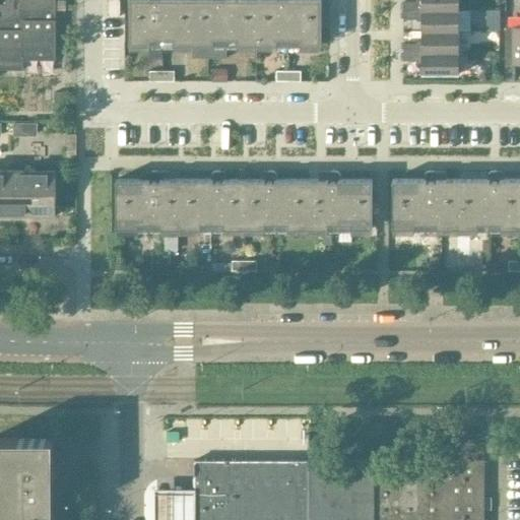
[(54,60),(54,0),(36,0),(22,0),(4,0),(4,10),(0,9),(0,69),(22,70),(22,60),(54,60)]
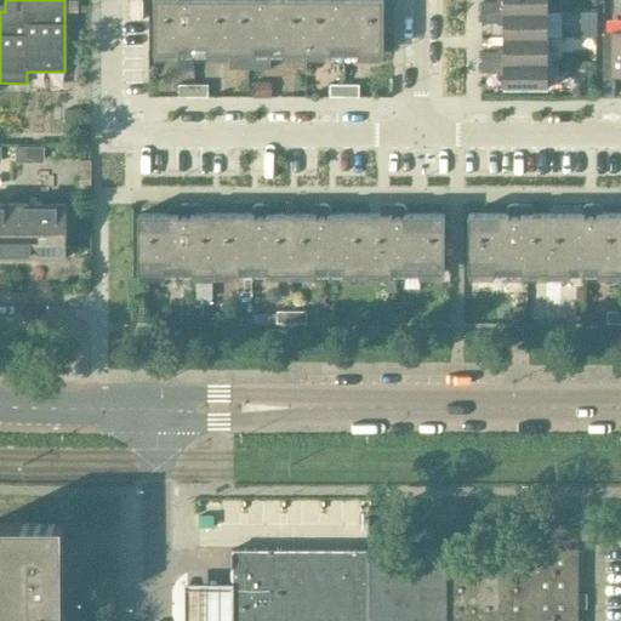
[(142,0),(127,0),(129,20),(143,20),(142,0)]
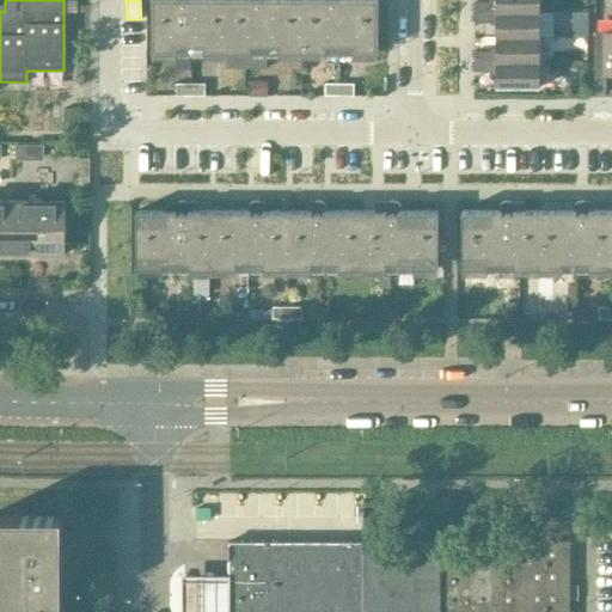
[(151,0),(152,53),(177,53),(177,47),(203,47),(203,53),(226,53),(226,0),(151,0)]
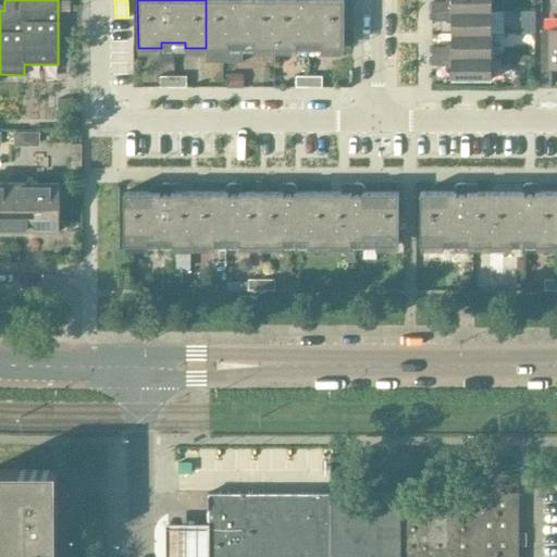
[(206,0),(206,48),(206,62),(242,62),(242,42),(252,42),(252,48),(275,48),(274,0),(206,0)]
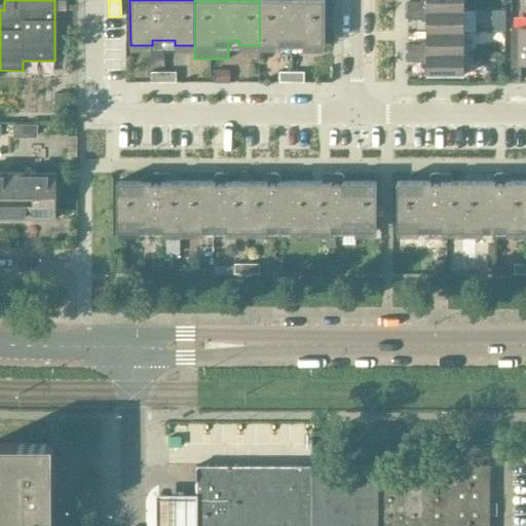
[(259,0),(260,45),(280,45),(280,40),(303,40),(303,45),(325,45),(324,0),(259,0)]
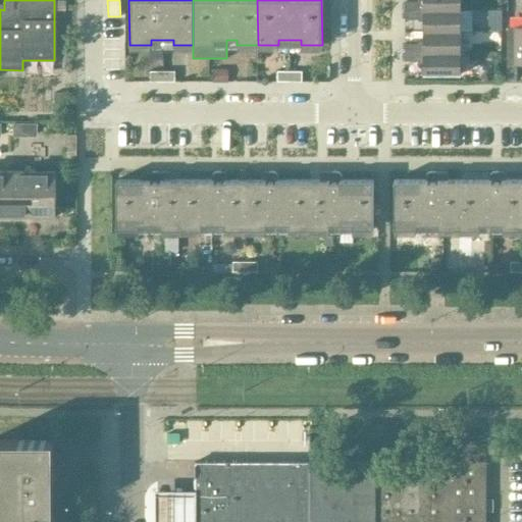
[(459,0),(422,0),(422,1),(404,1),(404,10),(460,10),(459,0)]
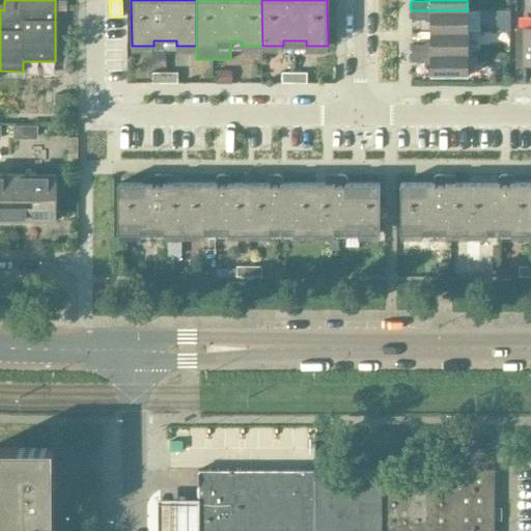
[(468,10),(411,10),(411,19),(429,19),(429,32),(468,31),(468,10)]
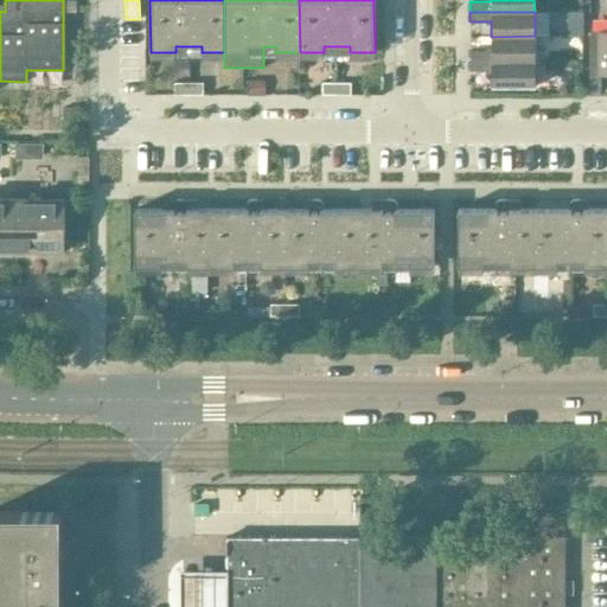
[(606,31),(588,32),(588,85),(600,85),(600,75),(606,75),(606,31)]
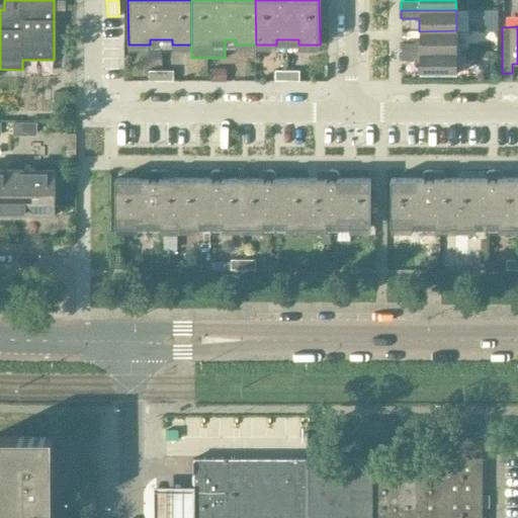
[(456,30),(419,31),(419,44),(401,44),(401,53),(456,52),(456,30)]
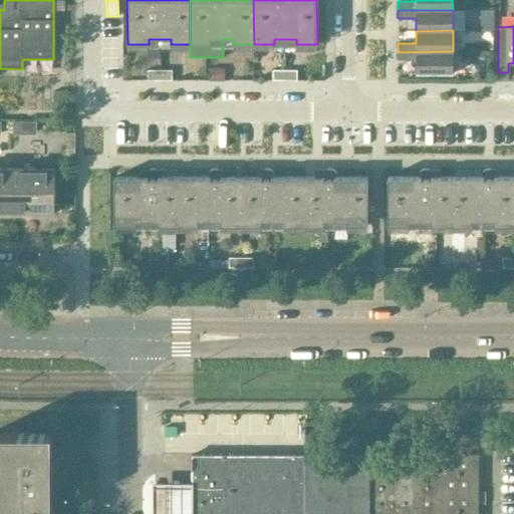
[(453,51),(398,52),(398,60),(416,60),(416,73),(453,73),(453,51)]
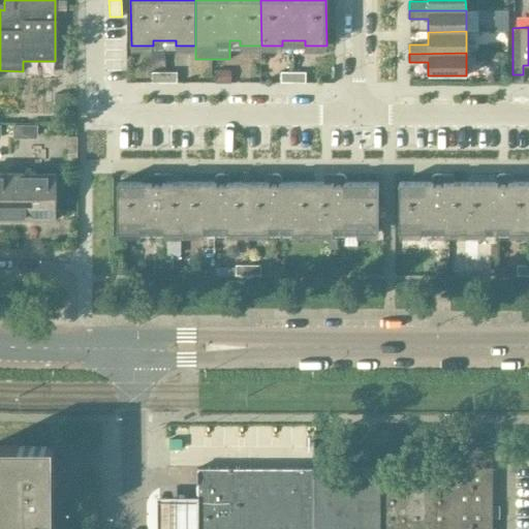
[(164,72),(152,71),(152,83),(164,83),(164,72)]
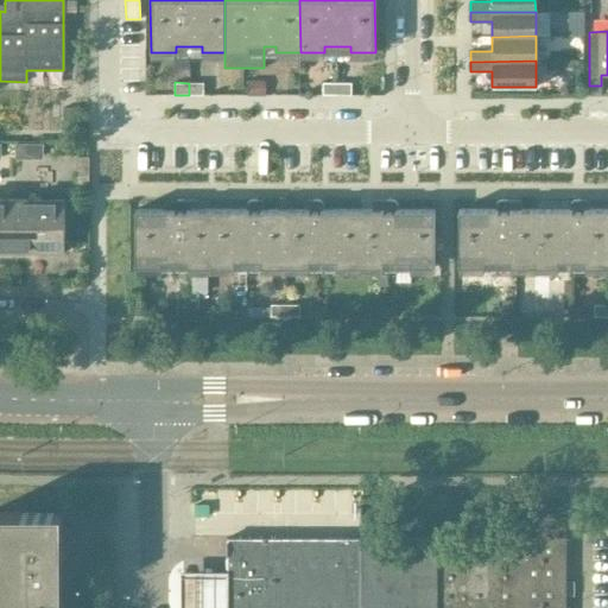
[(203,83),(189,83),(189,95),(203,95),(203,83)]
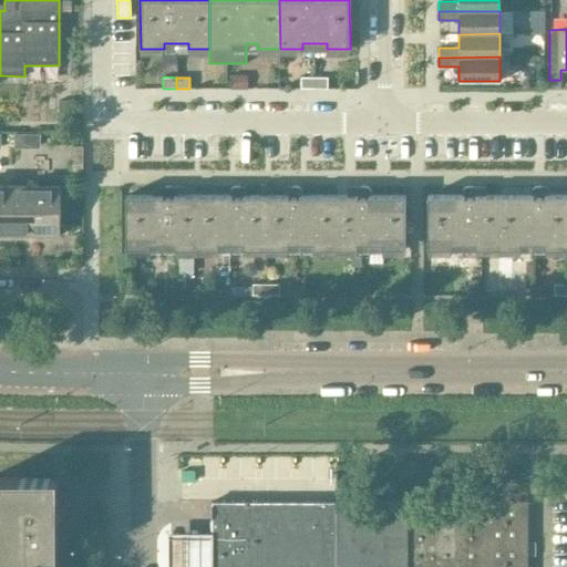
[(300,89),(313,89),(315,78),(301,78),(300,89)]
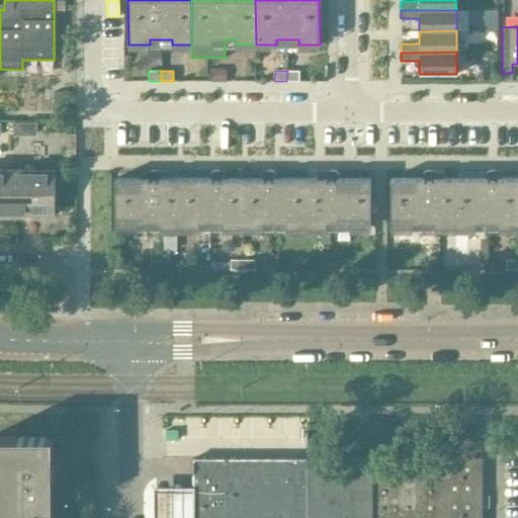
[(299,71),(287,71),(286,81),(299,81),(299,71)]
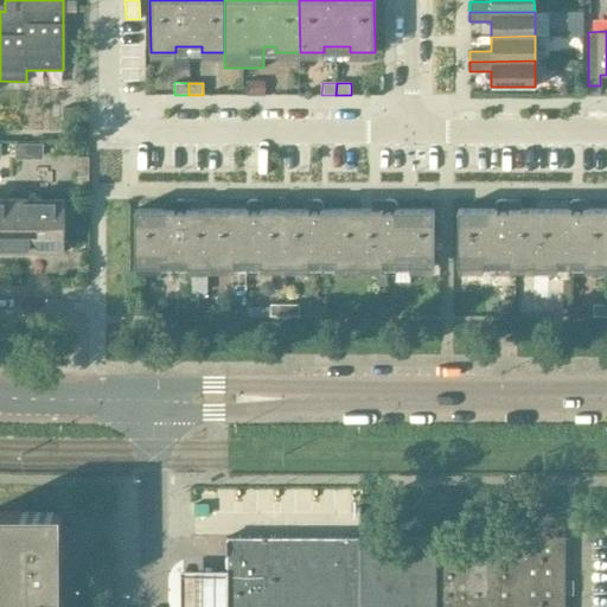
[(64,199),(0,199),(0,250),(64,251),(64,199)]
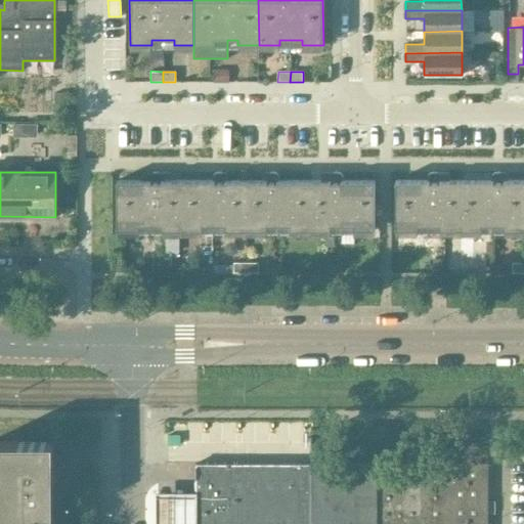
[(163,173),(155,172),(153,173),(151,173),(150,174),(149,175),(148,176),(148,177),(148,181),(117,181),(117,230),(138,230),(138,225),(148,225),(148,230),(175,230),(176,181),(163,181),(163,173)]
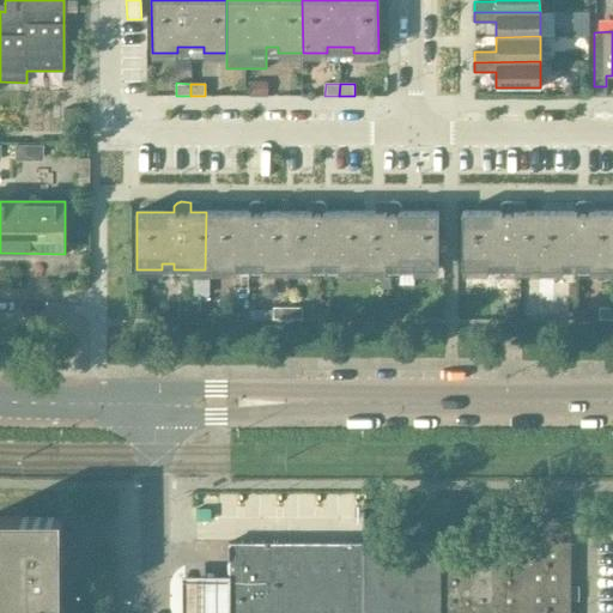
[(265,201),(255,201),(254,202),(253,202),(252,202),(250,204),(250,205),(249,206),(249,207),(249,212),(206,212),(205,269),(237,269),(237,263),(262,263),(262,269),(286,269),(287,211),(266,211),(265,201)]
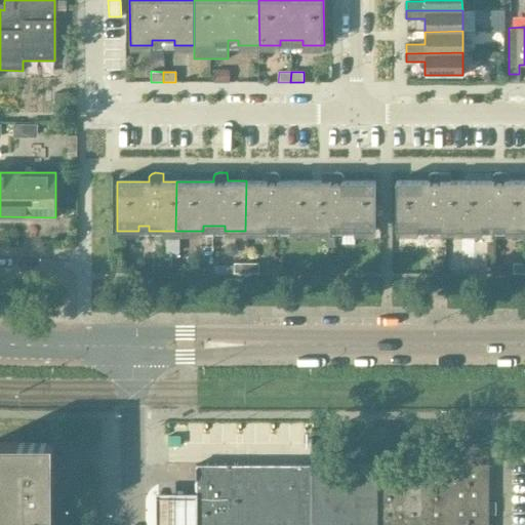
[(276,173),(275,173),(265,172),(265,180),(246,180),(245,231),(268,231),(268,226),(289,226),(289,231),(316,231),(317,182),(279,180),(279,178),(279,177),(279,176),(279,175),(277,174),(277,173),(276,173)]
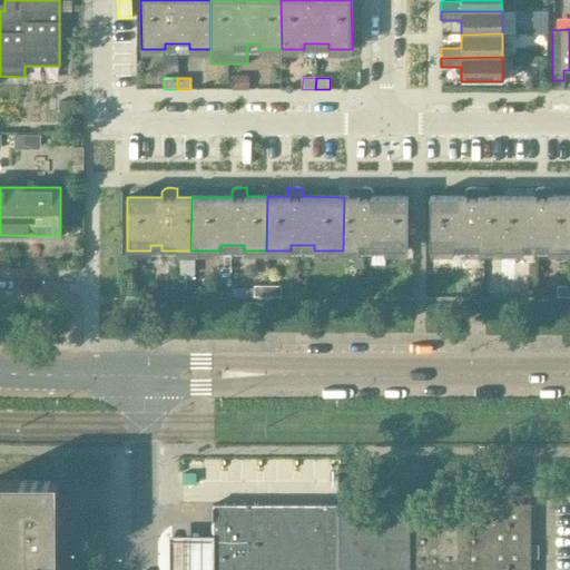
[(369,188),(367,188),(357,188),(357,197),(344,197),(343,251),(373,251),(373,245),(384,245),(384,251),(408,251),(408,197),(373,197),(373,193),(372,192),(372,190),(371,189),(370,188),(369,188)]
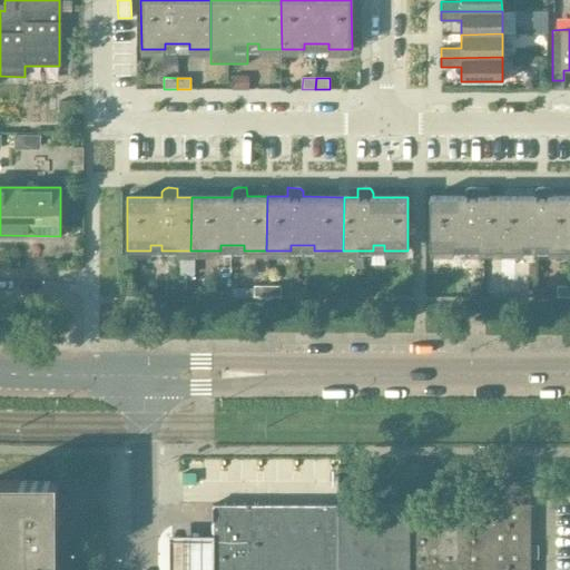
[(480,188),(471,188),(470,188),(468,188),(467,189),(465,190),(465,192),(464,193),(464,194),(464,197),(430,197),(430,251),(453,251),(453,245),(464,245),(464,251),(493,251),(493,197),(480,197),(480,188)]
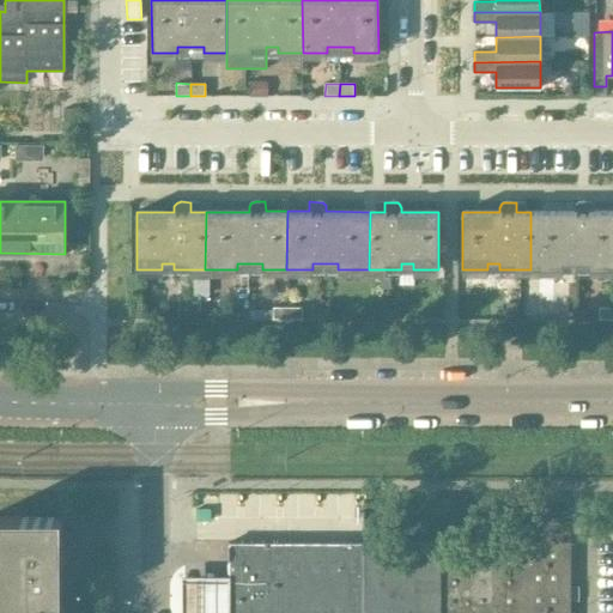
[(592,202),(582,202),(580,202),(578,202),(577,204),(576,205),(575,206),(575,207),(575,208),(575,212),(530,212),(530,269),(563,269),(563,263),(589,263),(589,269),(612,269),(612,212),(592,212),(592,202)]
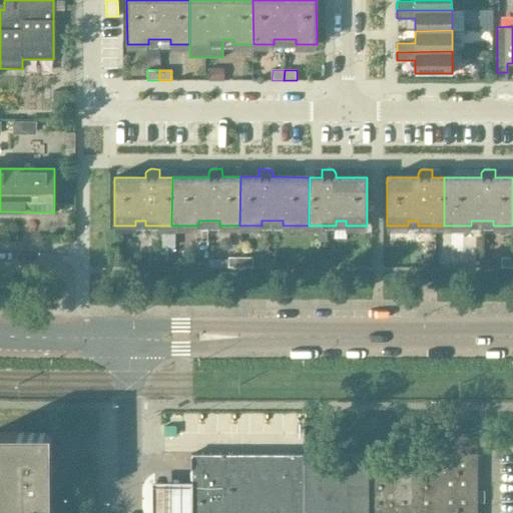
[(228,258),(228,268),(239,268),(239,258),(228,258)]
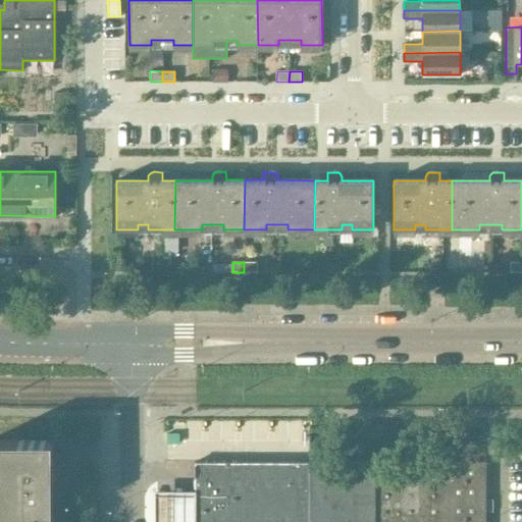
[(257,262),(244,262),(244,272),(257,272),(257,262)]
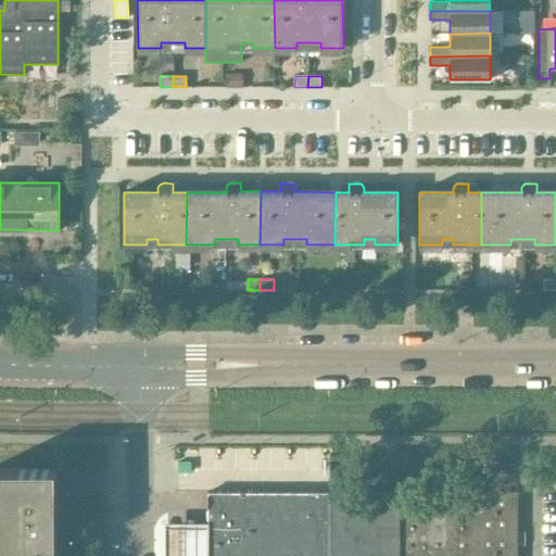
[(543,279),(543,290),(555,290),(555,279),(543,279)]
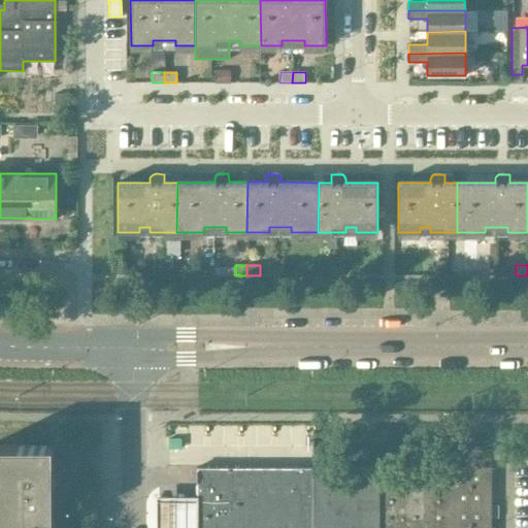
[(53,527),(54,468),(54,444),(0,444),(0,527),(53,527)]
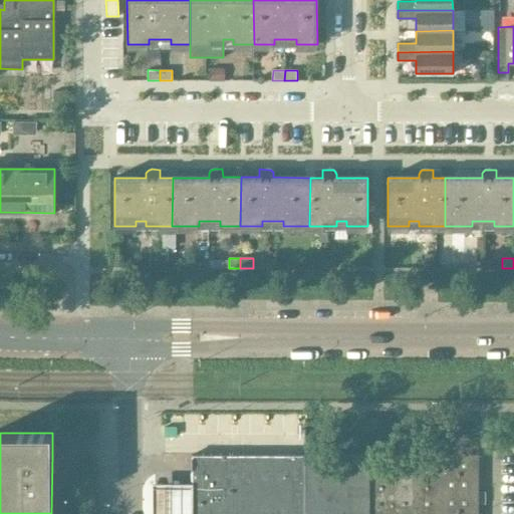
[(193,455),(192,513),(304,513),(304,455),(193,455)]
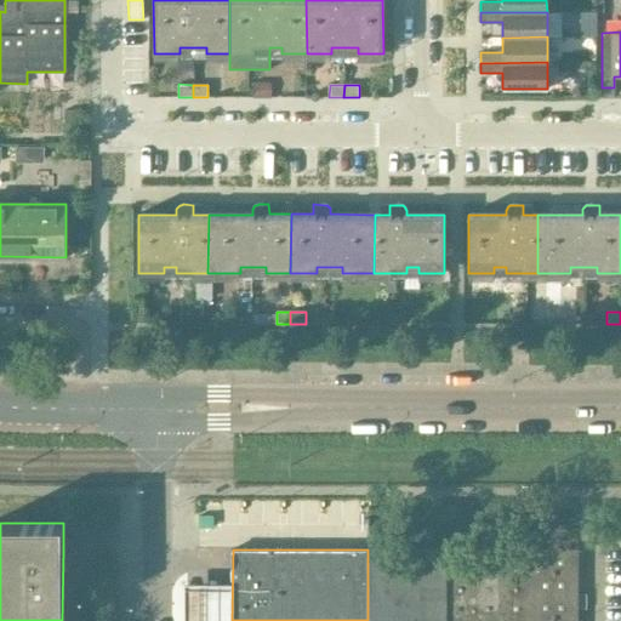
[(416,620),(417,550),(368,550),(368,620),(416,620)]
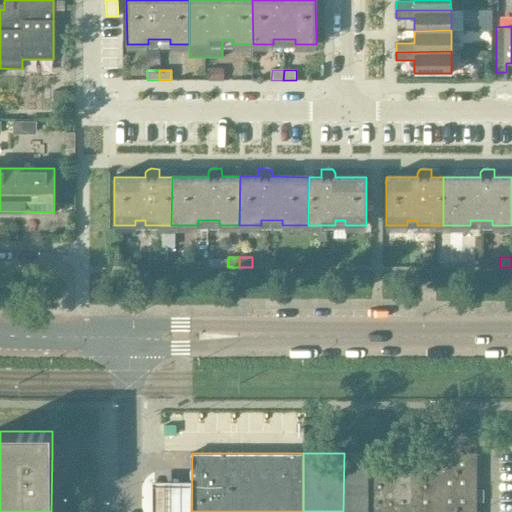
[(367,511),(368,453),(344,453),(343,511),(367,511)]
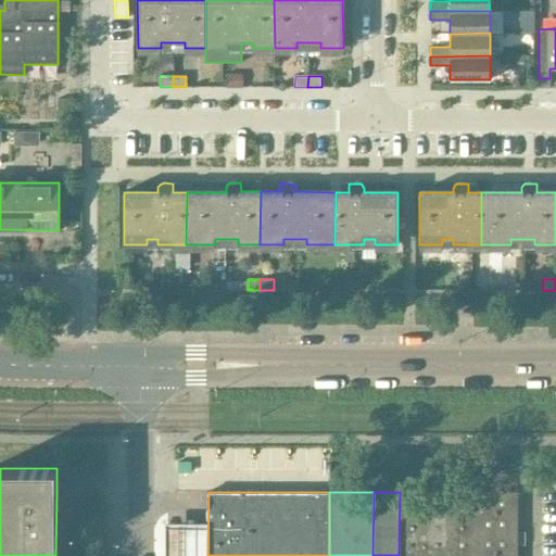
[(516,555),(517,492),(400,492),(399,555),(516,555)]
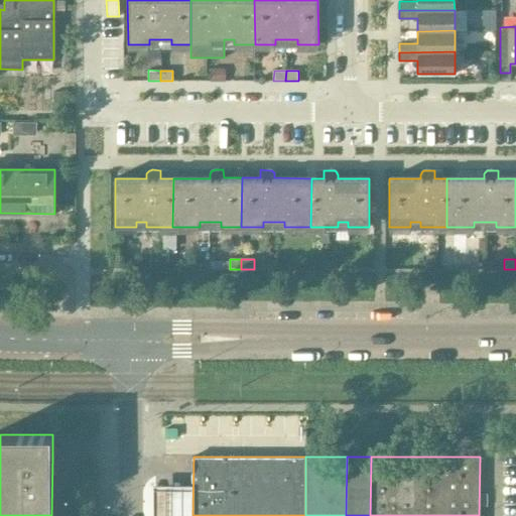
[(191,515),(192,488),(152,488),(151,515),(191,515)]
